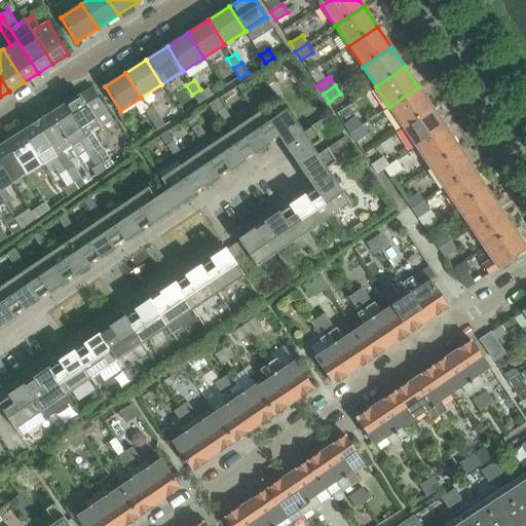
[(80,95),(65,105),(106,170),(113,164),(100,143),(99,143),(92,133),(113,120),(91,87),(80,95)]
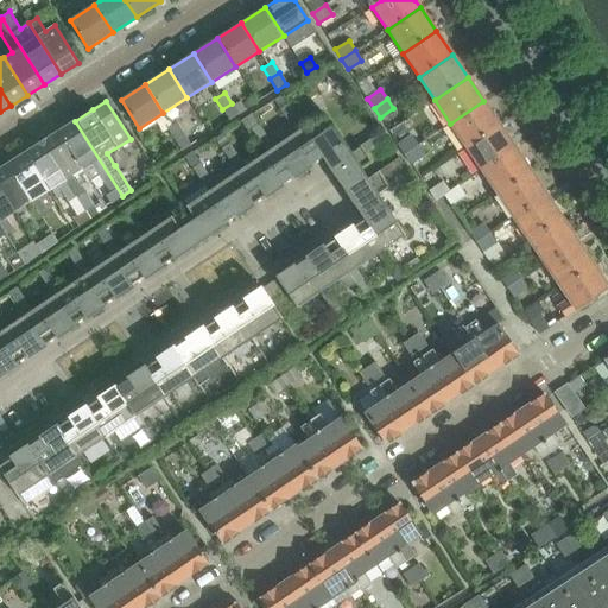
[(240,101),(233,106),(239,114),(246,111),(240,101)]
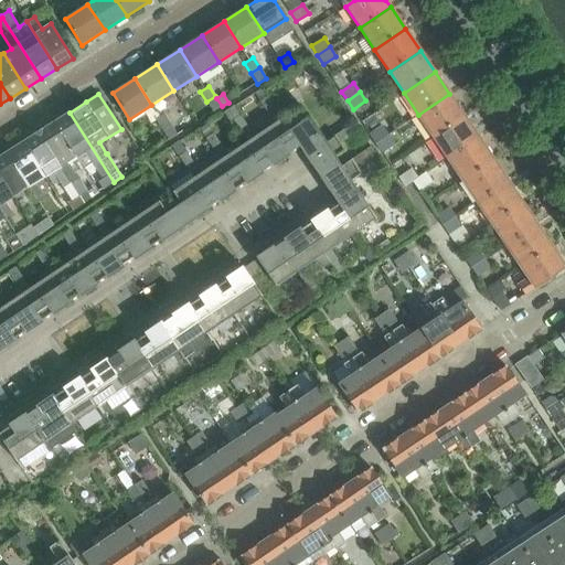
[(418,115),(433,137),(464,116),(449,94),(418,115)]
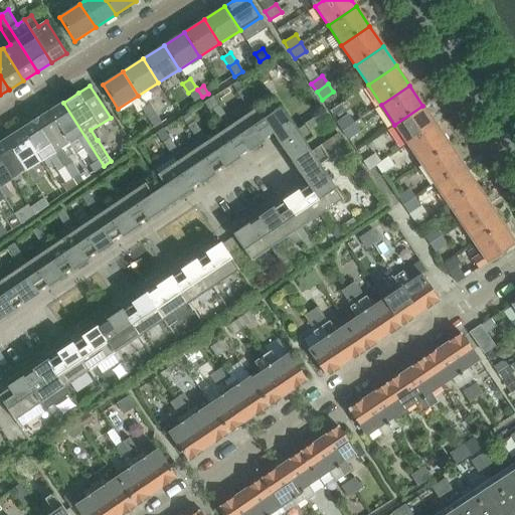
[(196,88),(188,93),(194,103),(202,97),(197,90),(196,88)]
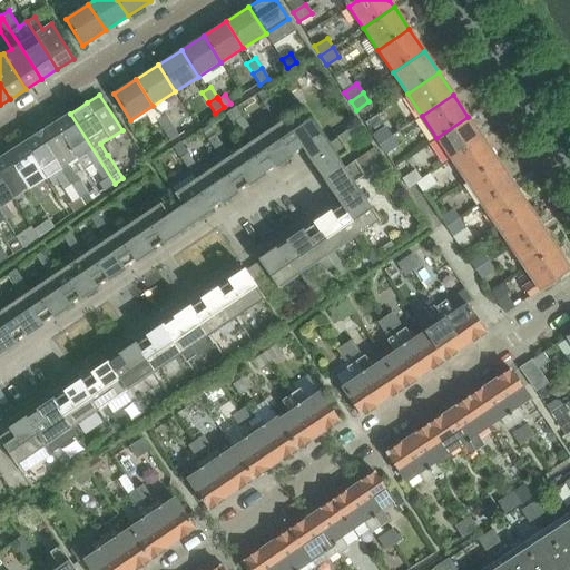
[(269,98),(263,102),(276,124),(257,137),(275,165),(275,166),(276,168),(293,156),(292,154),(302,148),(303,147),(284,119),(269,98)]
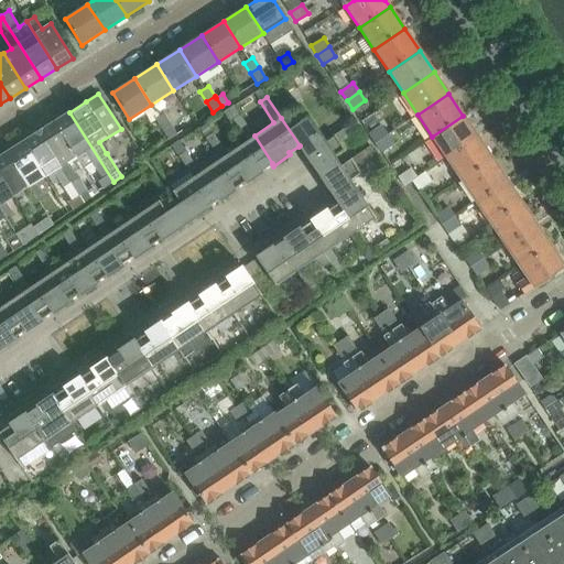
[(300,145),(299,147),(305,156),(306,156),(315,171),(335,158),(362,139),(351,123),(325,142),(300,106),(281,118),(300,145)]
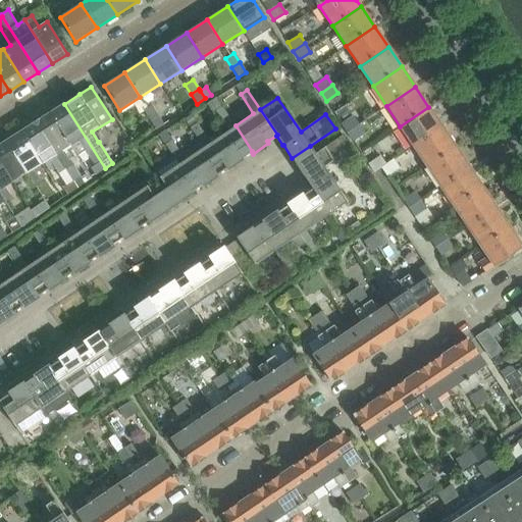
[(94,166),(91,168),(95,175),(105,168),(64,104),(50,113),(76,156),(85,151),(94,166)]
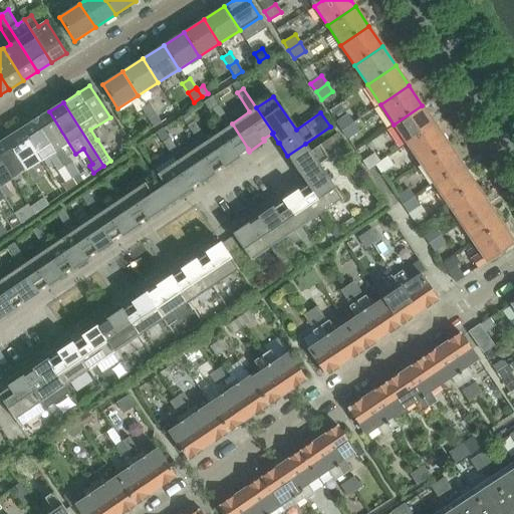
[(142,109),(148,118),(156,113),(150,104),(142,109)]
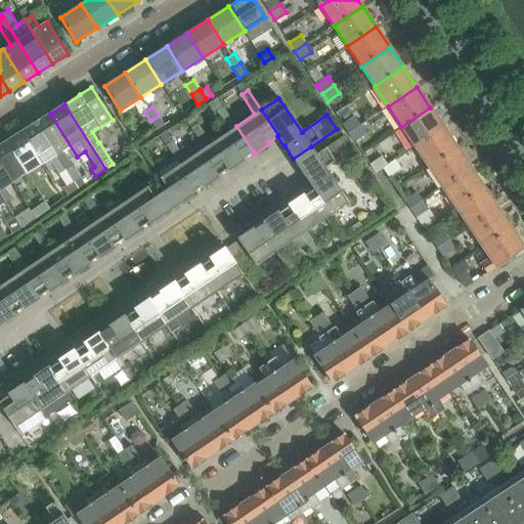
[(211,143),(228,169),(227,169),(228,172),(245,161),(244,159),(253,153),(253,151),(236,126),(223,106),(216,112),(229,131),(211,143)]
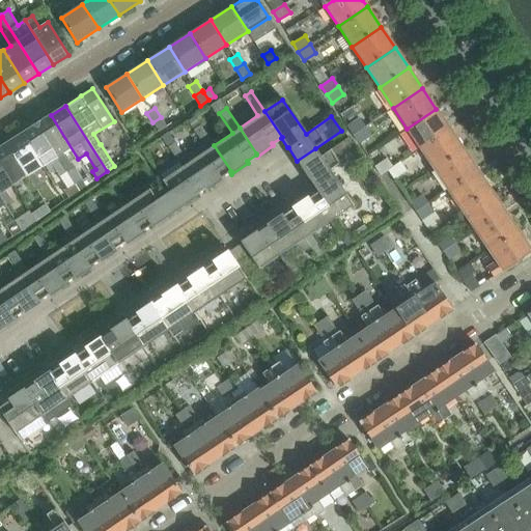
[(407,129),(420,148),(449,129),(436,109),(407,129)]
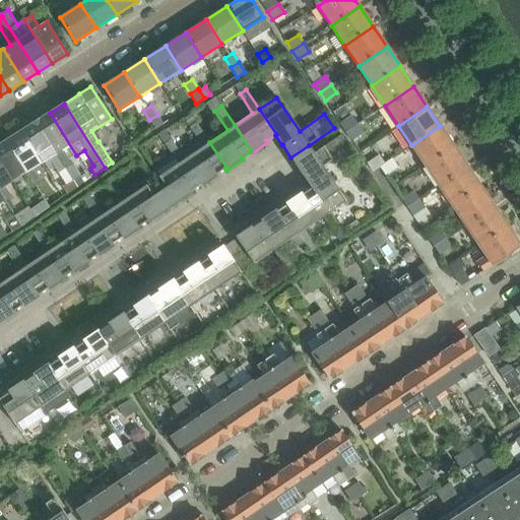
[(83,183),(69,159),(76,155),(50,113),(36,122),(65,169),(72,180),(77,187),(83,183)]
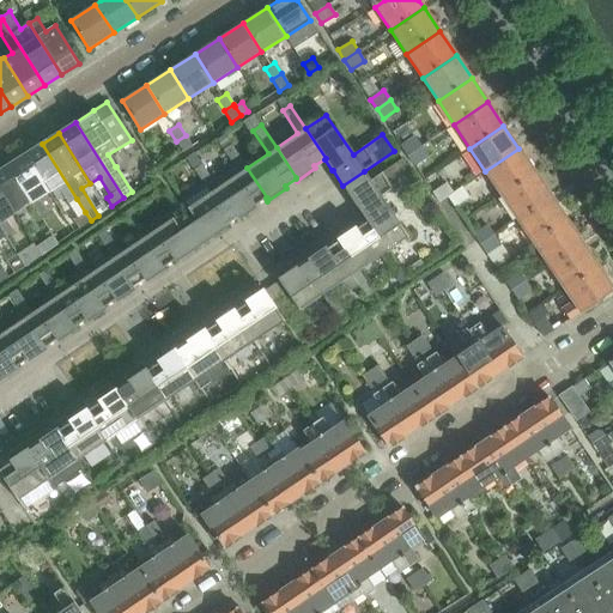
[(186,135),(176,141),(183,153),(193,146),(186,135)]
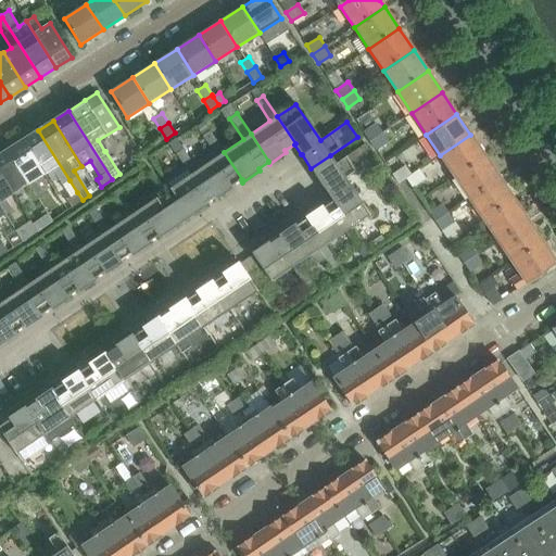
[(365,133),(370,141),(382,133),(377,124),(365,133)]
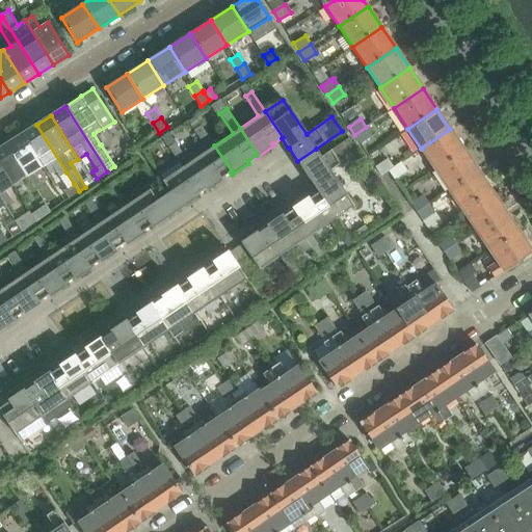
[(36,125),(22,134),(43,166),(50,162),(59,177),(67,173),(36,125)]
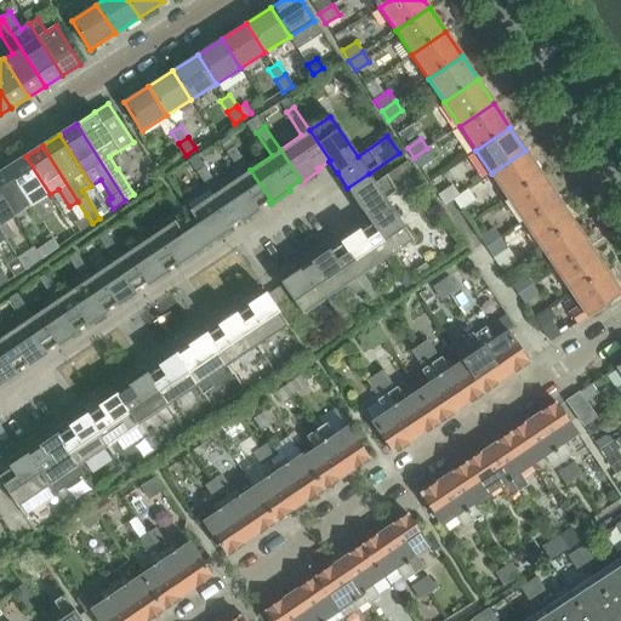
[(240,220),(239,221),(241,223),(260,211),(258,208),(269,200),(271,200),(250,170),(234,147),(226,152),(237,167),(215,182),(240,220)]
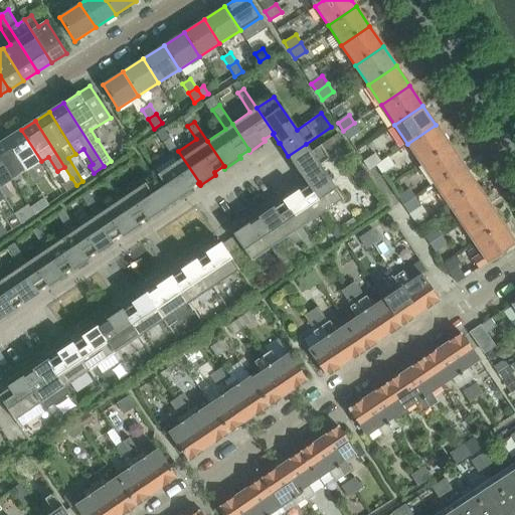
[(354,123),(343,131),(348,139),(360,131),(354,123)]
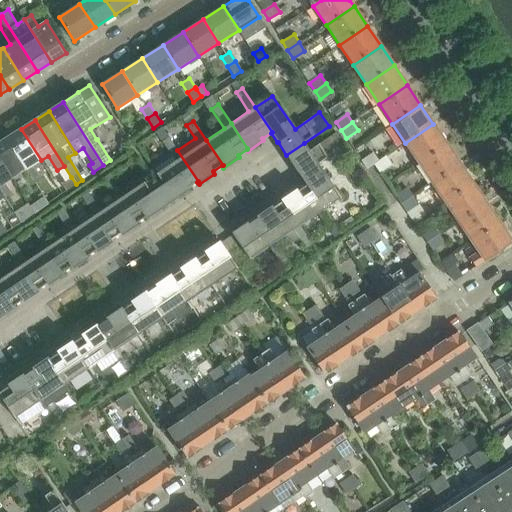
[(405,143),(419,163),(447,144),(433,124),(405,143)]
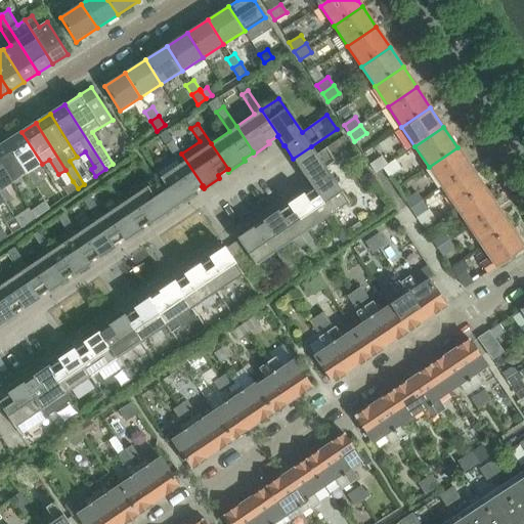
[(22,132),(7,141),(27,174),(28,174),(34,184),(41,180),(34,169),(42,164),(22,132)]
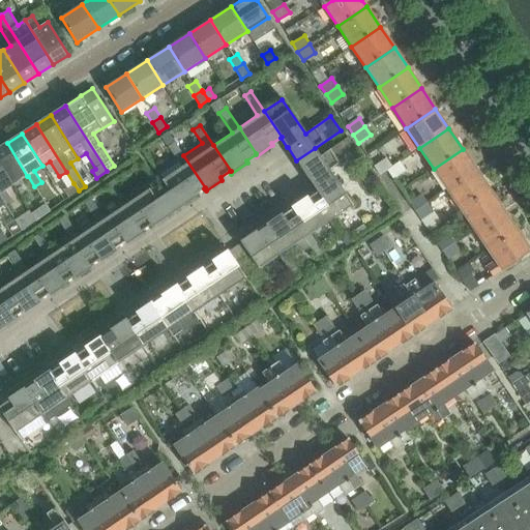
[(204,188),(205,187),(183,155),(175,142),(168,147),(176,159),(157,173),(169,192),(180,208),(197,197),(196,195),(204,188)]
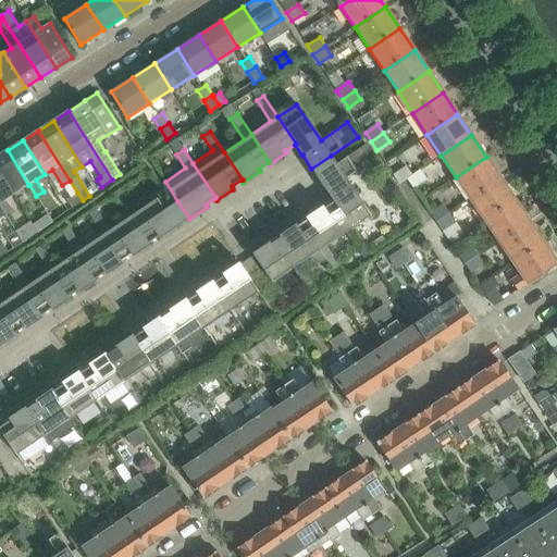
[(8,150),(0,153),(0,172),(14,194),(28,185),(8,150)]
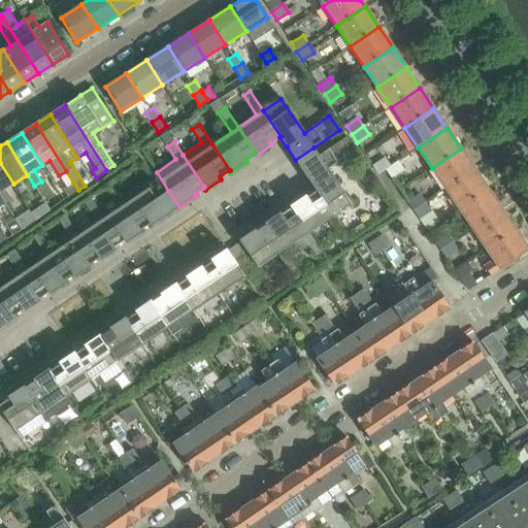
[(328,169),(338,163),(329,149),(319,156),(316,151),(314,147),(295,160),(298,163),(309,180),(316,191),(317,190),(334,216),(352,204),(328,169)]
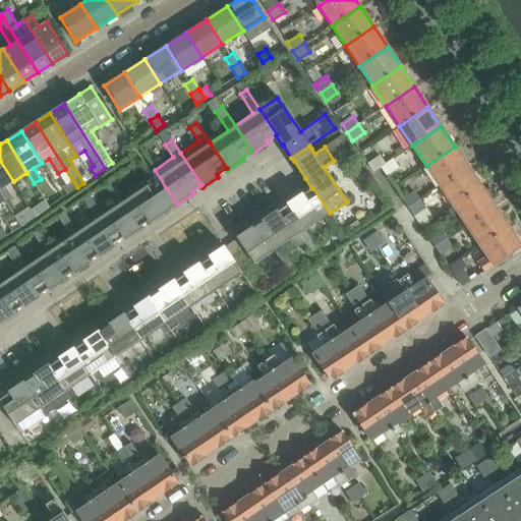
[(426,166),(440,186),(468,167),(455,147),(426,166)]
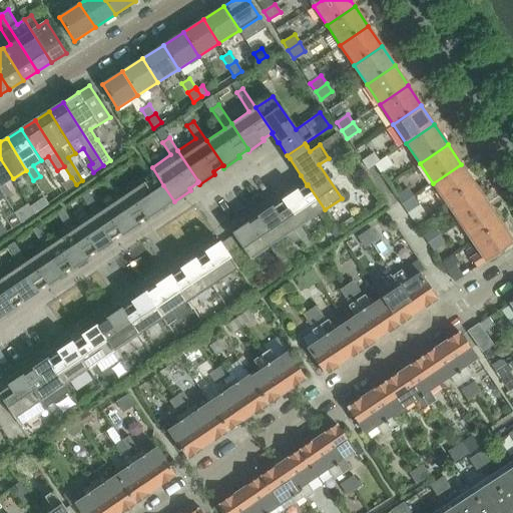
[(363,161),(368,169),(375,164),(379,161),(374,153),(363,161)]
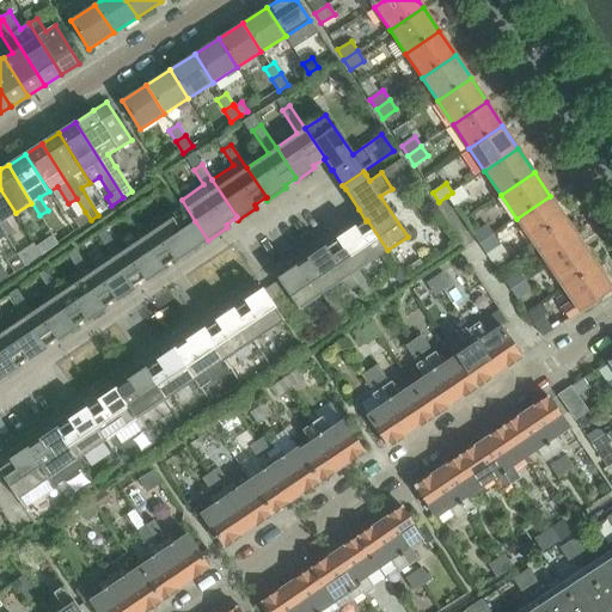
[(452,193),(447,196),(454,207),(467,197),(460,188),(452,193)]
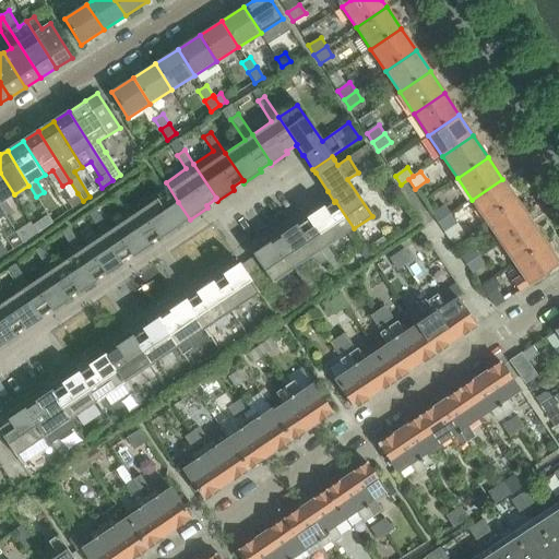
[(0,173),(0,206),(6,216),(12,212),(6,201),(14,194),(0,173)]
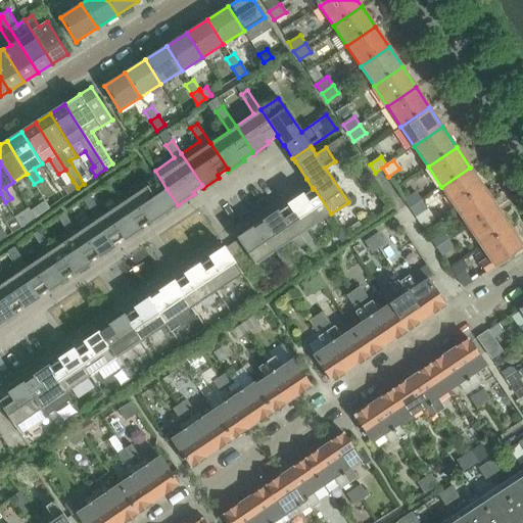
[(470,168),(441,187),(455,206),(483,187),(470,168)]
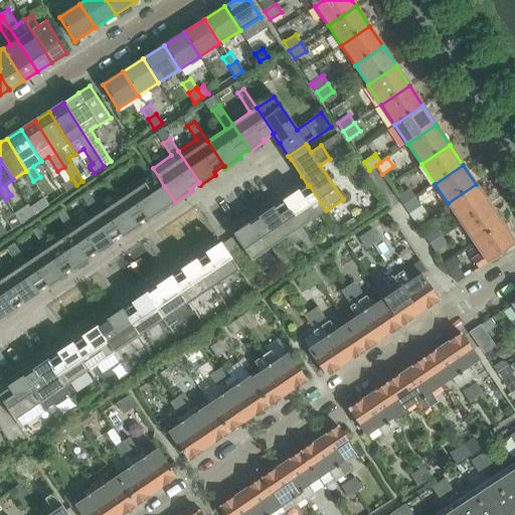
[(71,178),(60,186),(65,193),(76,185),(71,178)]
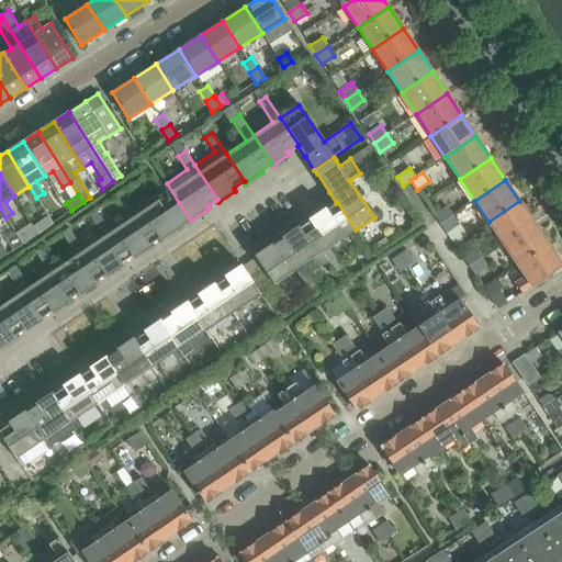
[(188,223),(191,221),(179,203),(176,205),(166,212),(158,200),(131,218),(148,246),(149,245),(159,238),(161,240),(188,223)]
